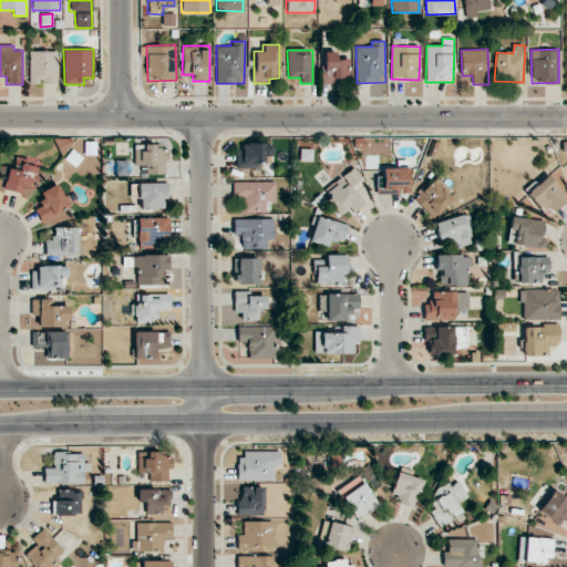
[(58,51),(29,51),(29,84),(40,84),(40,83),(58,83),(58,51)]
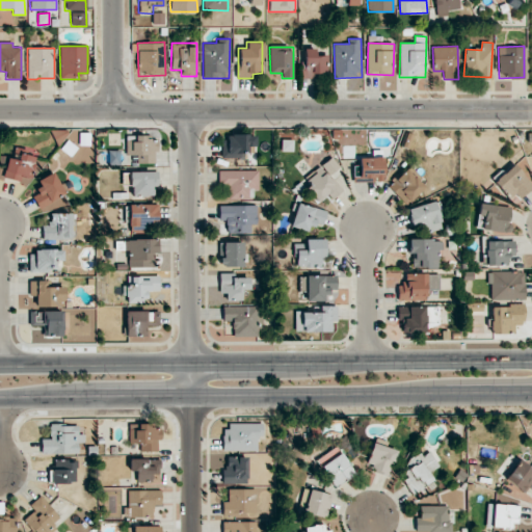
[(302,78),(327,78),(326,55),(316,55),(316,48),(302,49),(302,78)]
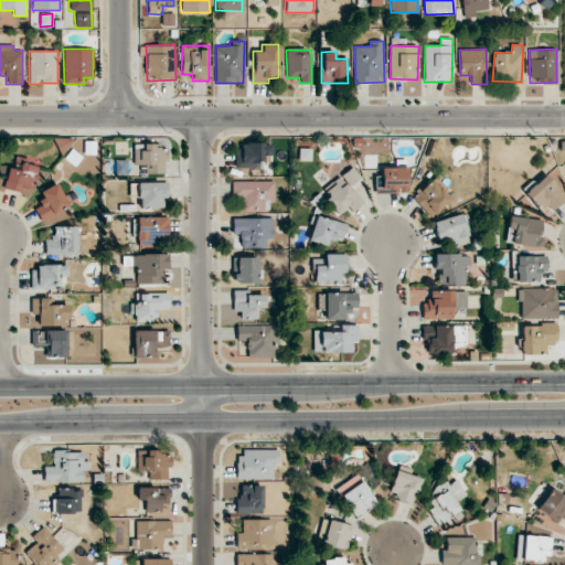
[(269,144),(235,144),(235,168),(270,168),(269,144)]
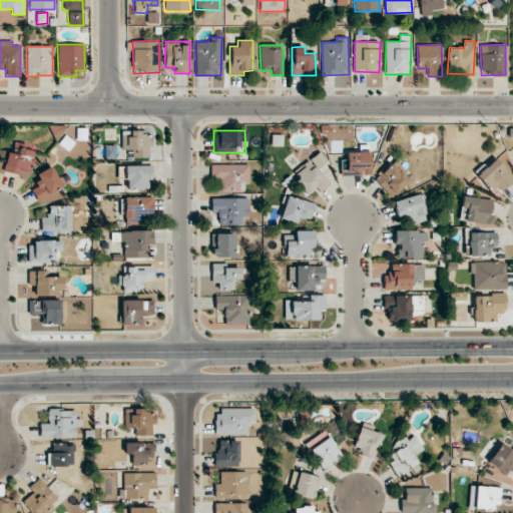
[(132,157),(150,157),(151,132),(130,132),(130,136),(121,136),(121,149),(132,149),(132,157)]
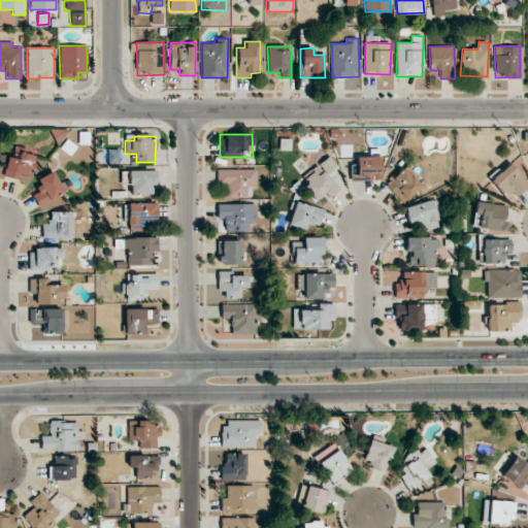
[(5,153),(4,177),(31,178),(32,154),(5,153)]
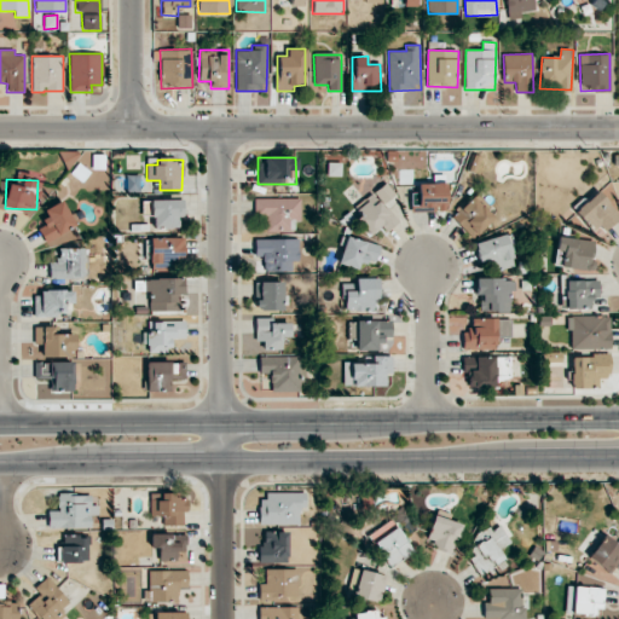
[(416,184),(416,212),(446,210),(445,183),(416,184)]
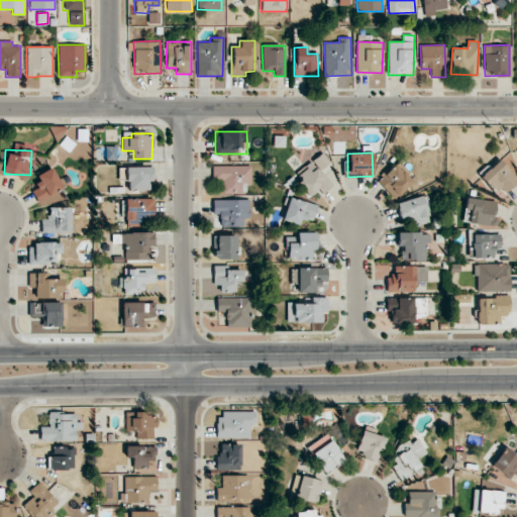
[(330,163),(324,154),(295,175),(309,196),(319,189),(322,193),(333,186),(321,169),(330,163)]
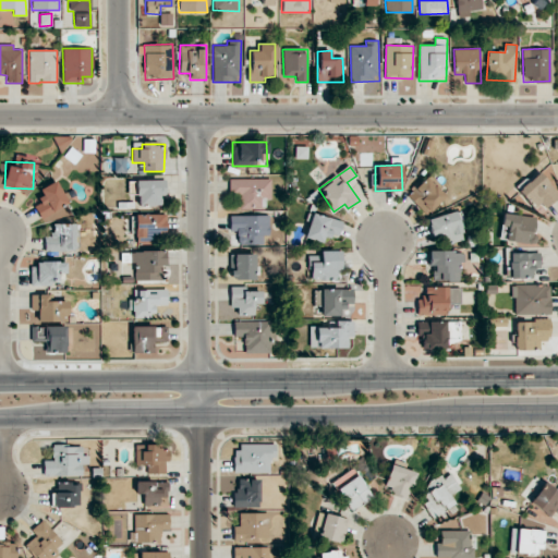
[(519,187),(531,205),(538,201),(544,208),(557,197),(557,196),(542,172),(519,187)]
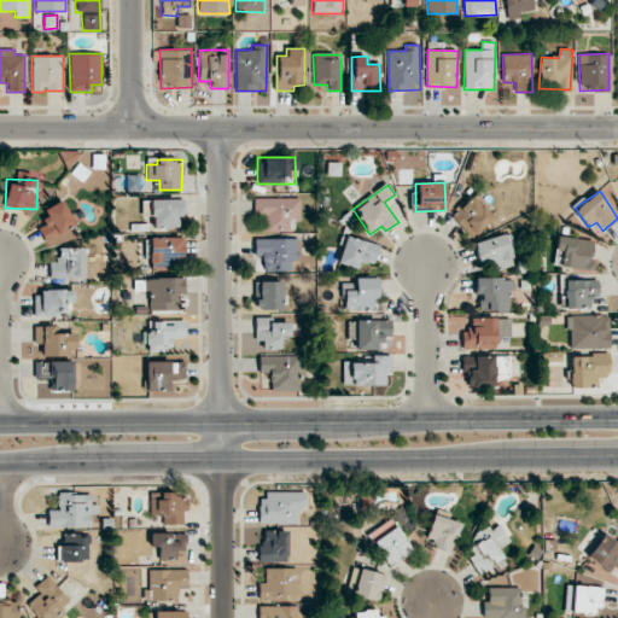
[(493,217),(471,196),(450,215),(472,238),(493,217)]
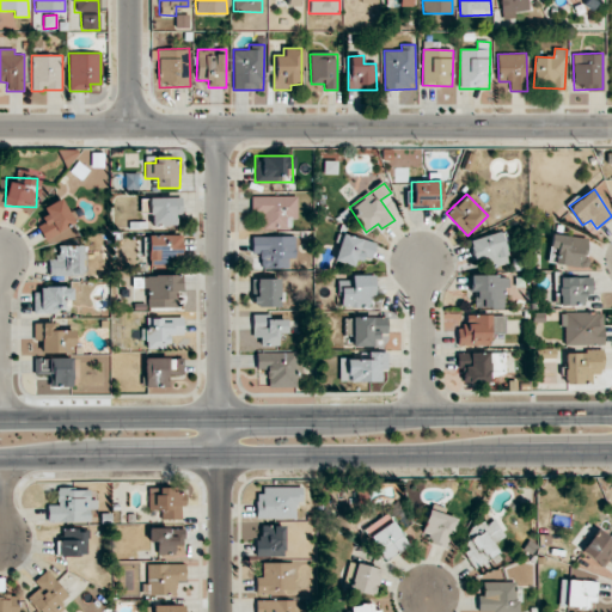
[(263,228),(297,228),(295,196),(251,196),(251,213),(263,213),(263,228)]
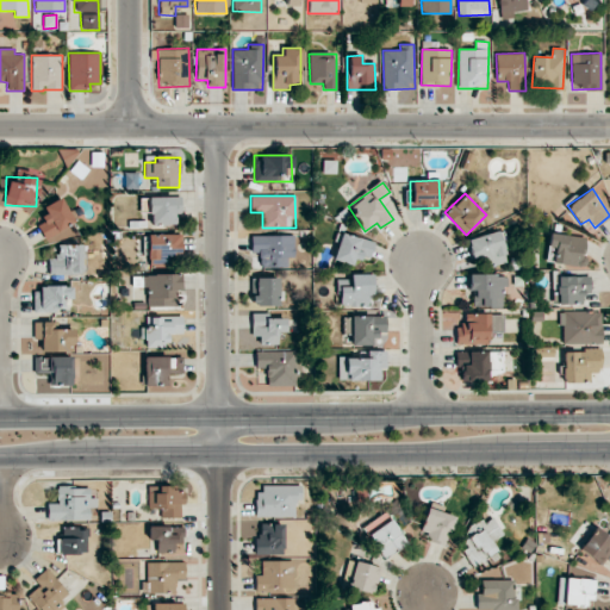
[(149,225),(175,225),(175,213),(181,213),(181,197),(149,197),(149,225)]
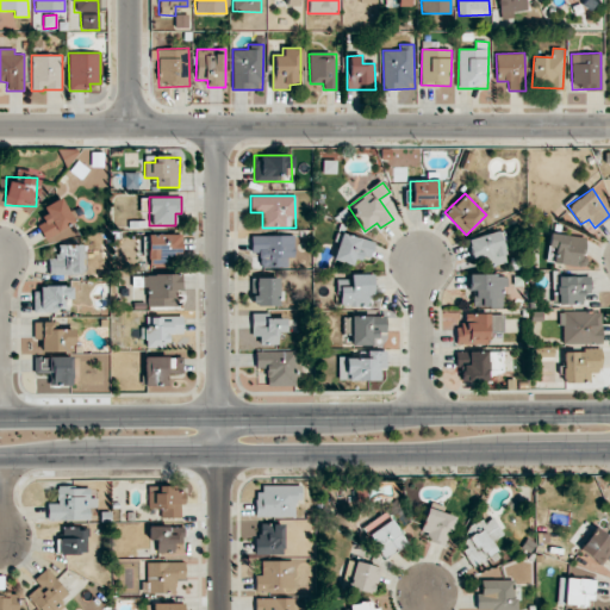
[(74,225),(62,198),(43,206),(48,217),(37,222),(44,238),(74,225)]
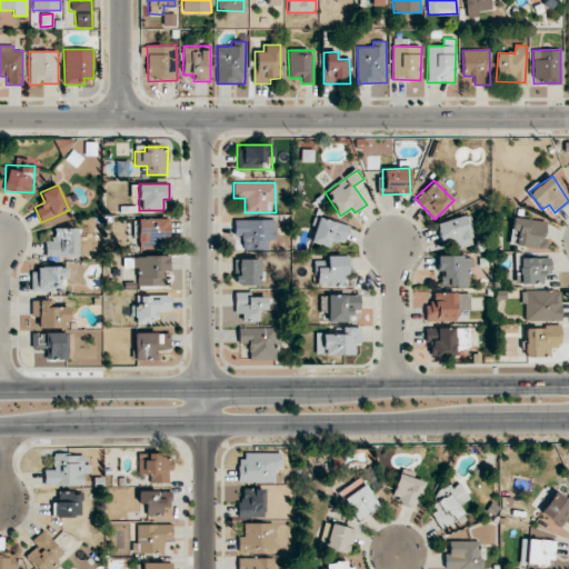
[(467,215),(435,222),(442,251),(473,243),(467,215)]
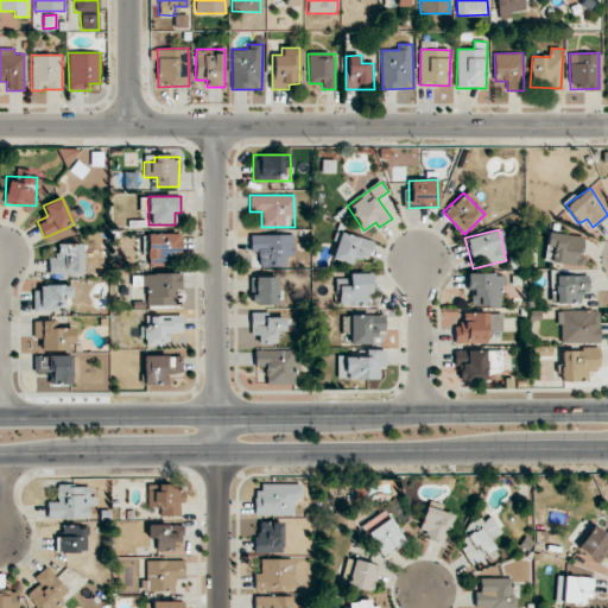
[(368,260),(373,241),(340,232),(331,259),(352,265),(354,255),(368,260)]
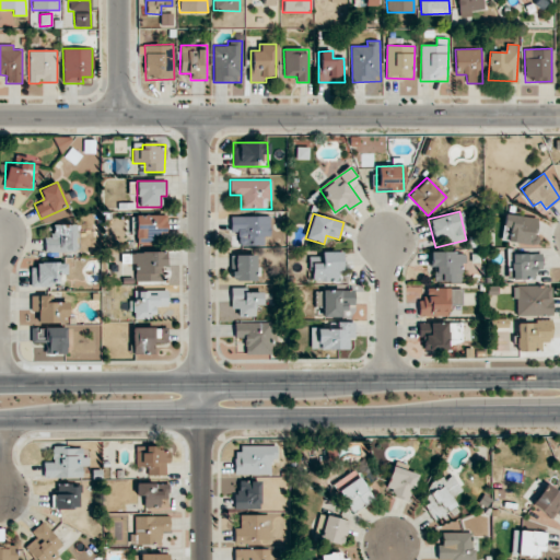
[(136,242),(166,241),(165,214),(135,216),(136,242)]
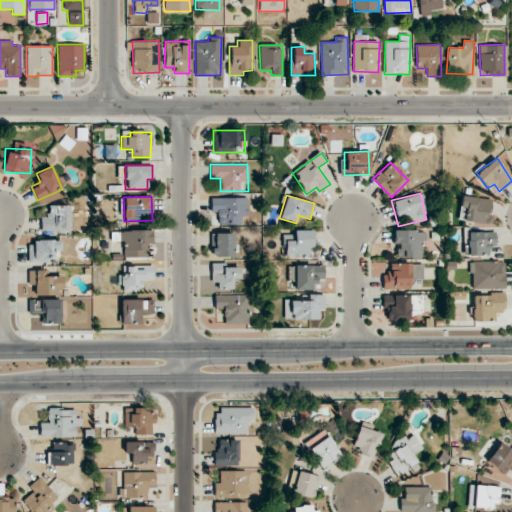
[(458,220),(489,224),(492,199),(461,196),(458,220)]
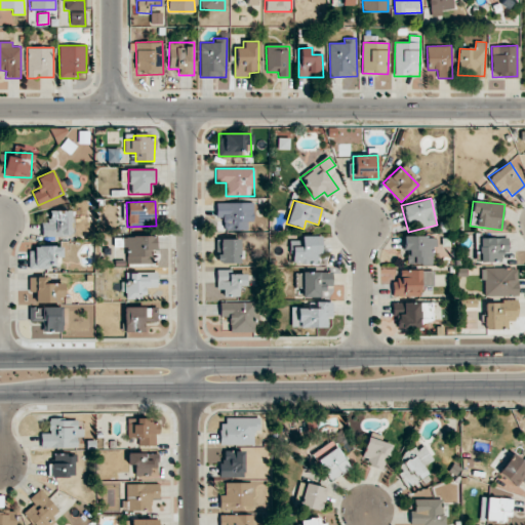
[(252,202),(215,203),(216,217),(224,217),(224,231),(252,230),(252,202)]
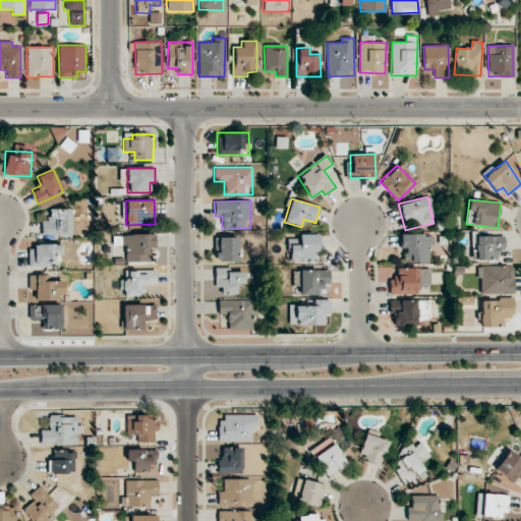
[(72,209),(49,210),(49,221),(41,221),(41,234),(73,233),(72,209)]
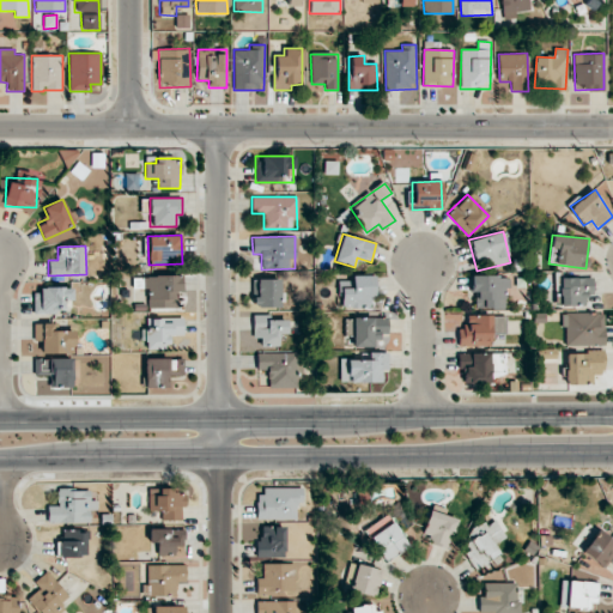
[(182,275),(145,275),(145,308),(182,308),(182,275)]
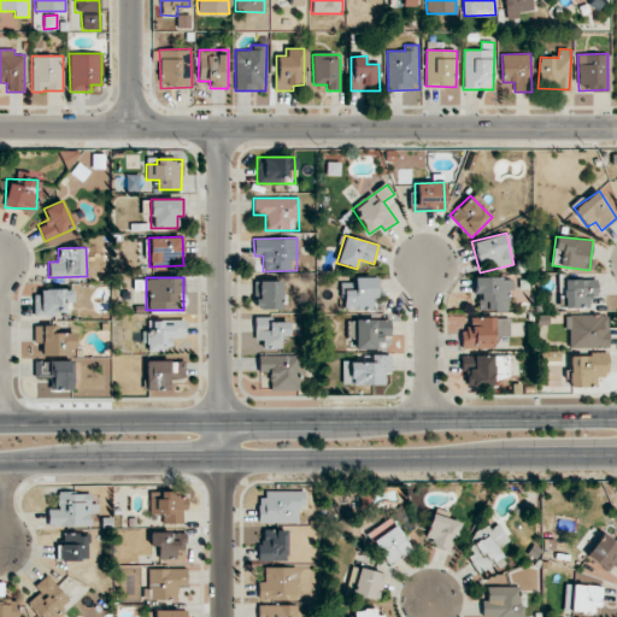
[(378,277),(354,277),(356,289),(342,291),(344,310),(372,310),(372,299),(378,299),(378,277)]
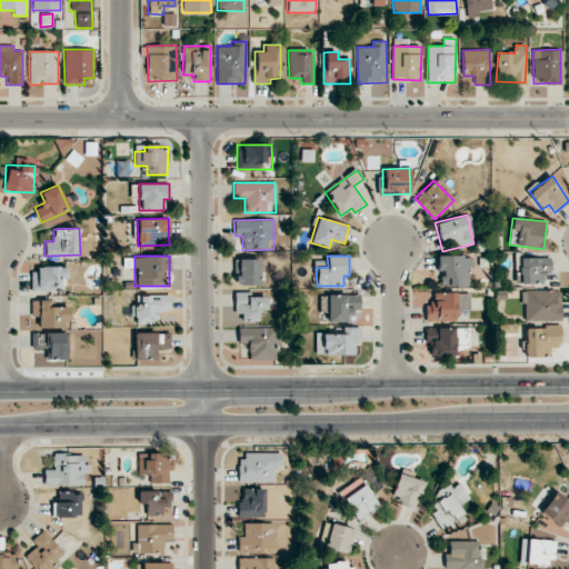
[(440,287),(468,286),(468,267),(473,267),(473,256),(437,257),(437,272),(440,272),(440,287)]
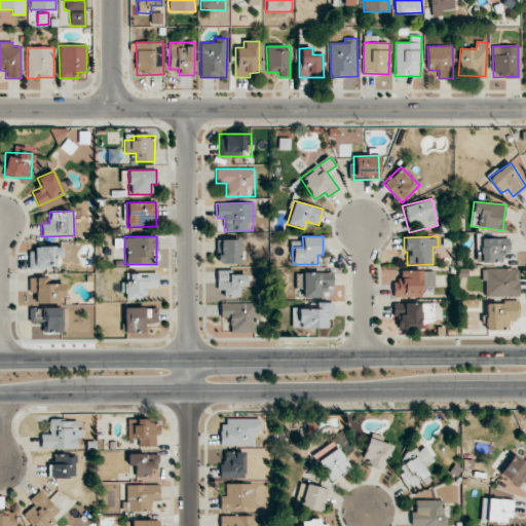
[(481,262),(503,262),(503,253),(509,252),(509,237),(481,238),(481,262)]
